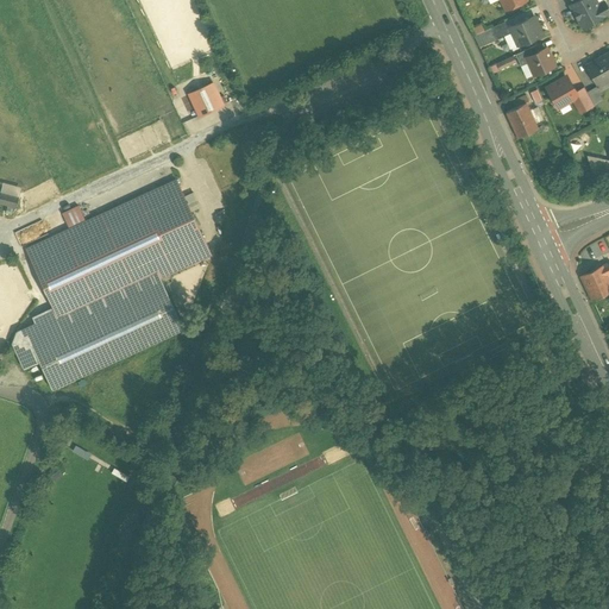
[(501,0),(507,10),(527,1),(526,0),(501,0)]
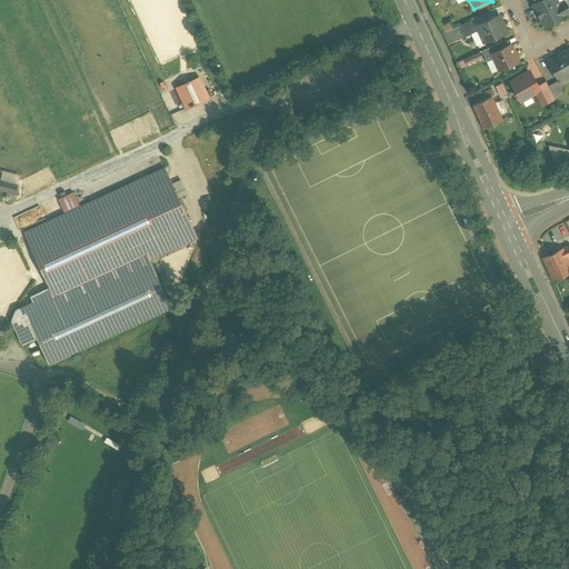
[(541,0),(533,6),(545,26),(568,12),(568,9),(565,1),(559,5),(556,0),(541,0)]
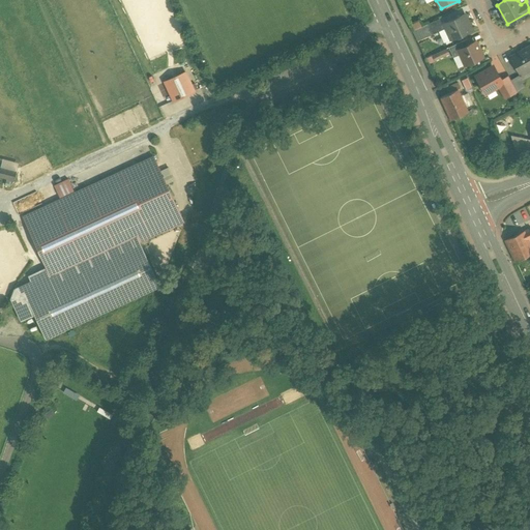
[(465,15),(444,24),(446,28),(439,31),(444,42),(472,30),(465,15)]
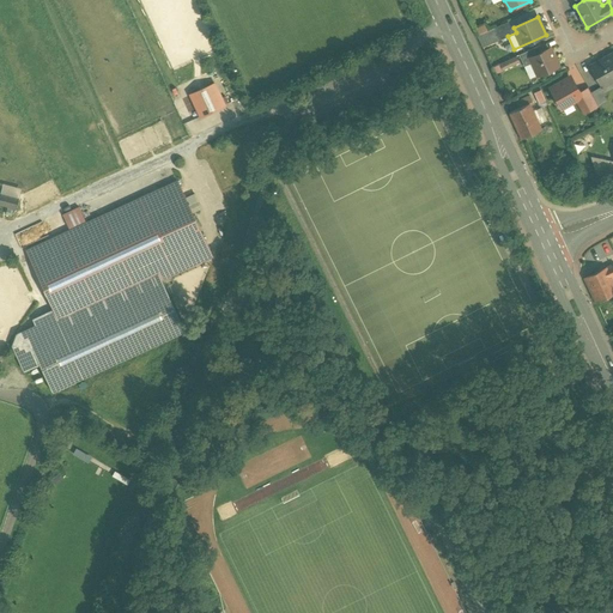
[(508,22),(495,29),(499,41),(508,36),(516,32),(514,28),(511,29),(508,22)]
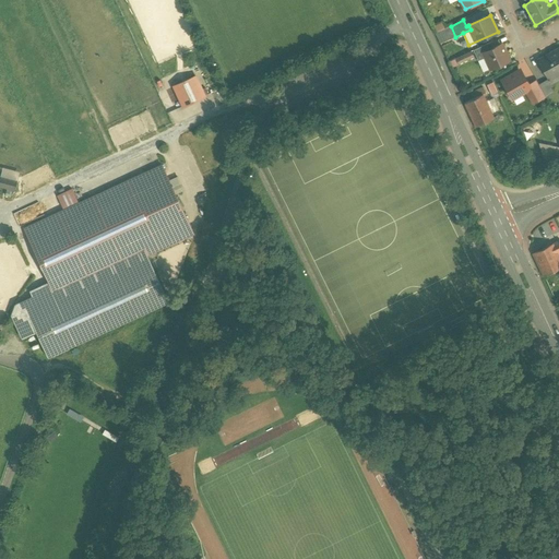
[(451,26),(436,33),(440,44),(455,37),(451,26)]
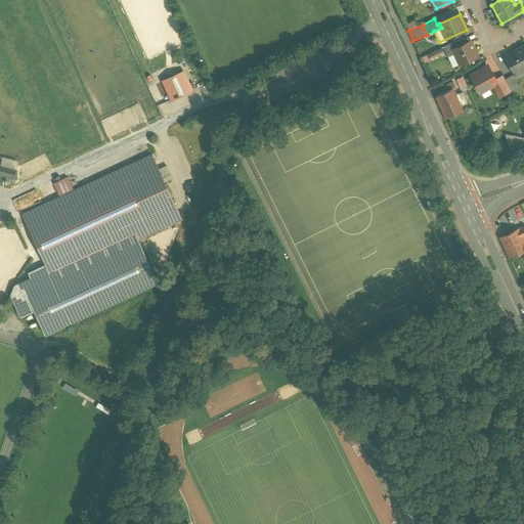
[(461,40),(443,47),(448,57),(454,54),(453,49),(463,45),(461,40)]
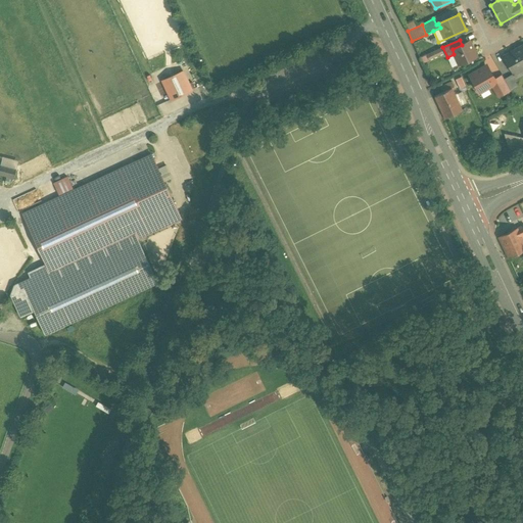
[(462,45),(453,49),(454,54),(456,57),(458,56),(461,63),(465,61),(466,62),(471,60),(471,58),(476,56),(477,55),(474,47),(472,47),(470,41),(462,45)]
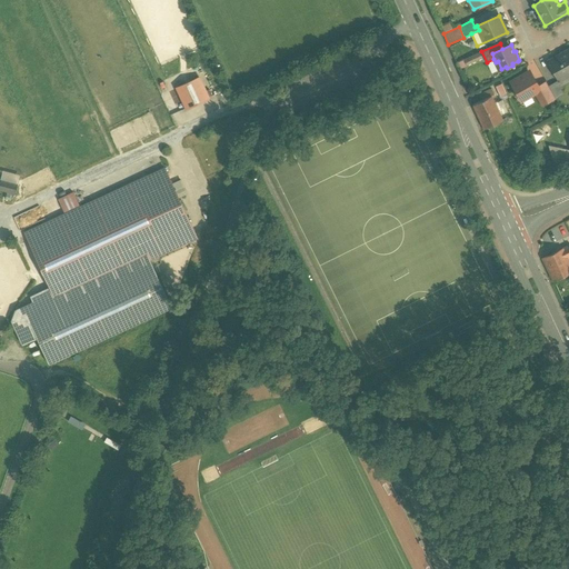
[(568,50),(559,56),(548,61),(549,62),(558,80),(559,81),(568,75),(568,73),(568,72),(568,70),(568,50)]
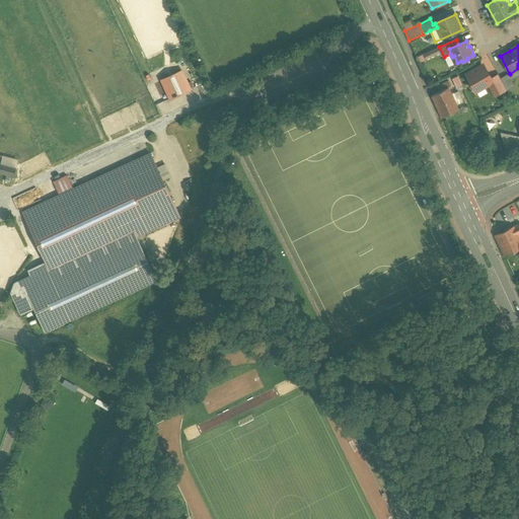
[(438,48),(418,56),(421,63),(441,54),(438,48)]
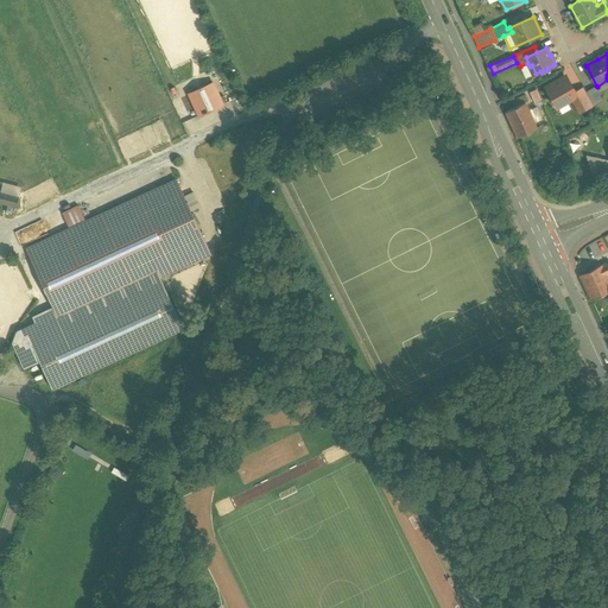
[(567,76),(545,88),(557,108),(571,100),(578,95),(576,92),(567,76)]
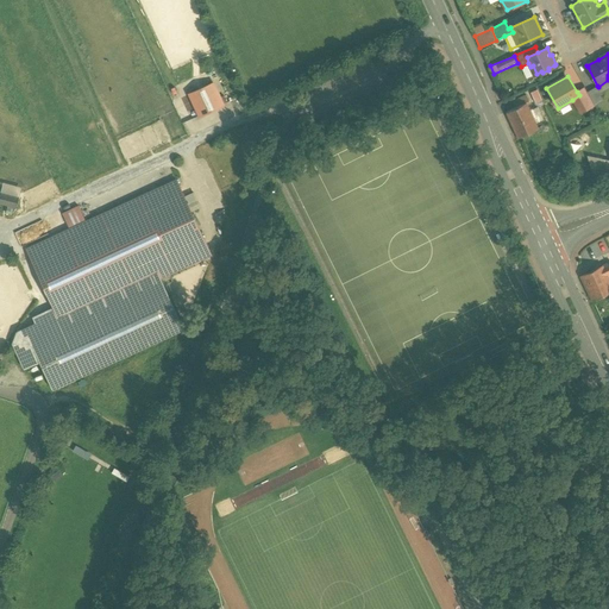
[(213,82),(187,94),(198,117),(224,105),(213,82)]
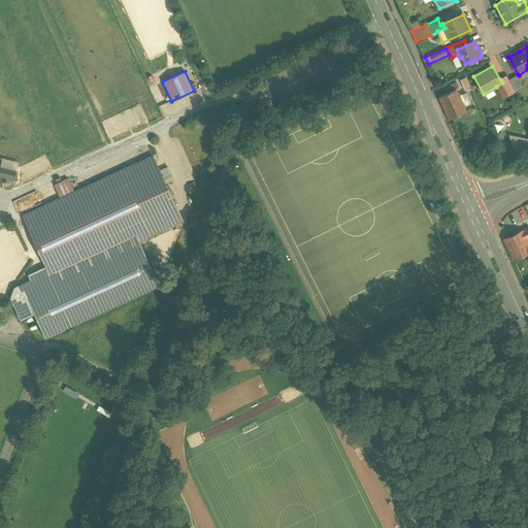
[(464,74),(458,76),(464,90),(470,87),(464,74)]
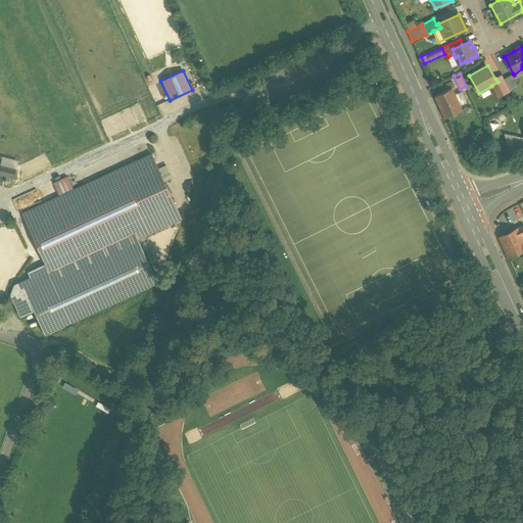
[(502,75),(495,79),(497,82),(491,86),(497,98),(511,91),(502,75)]
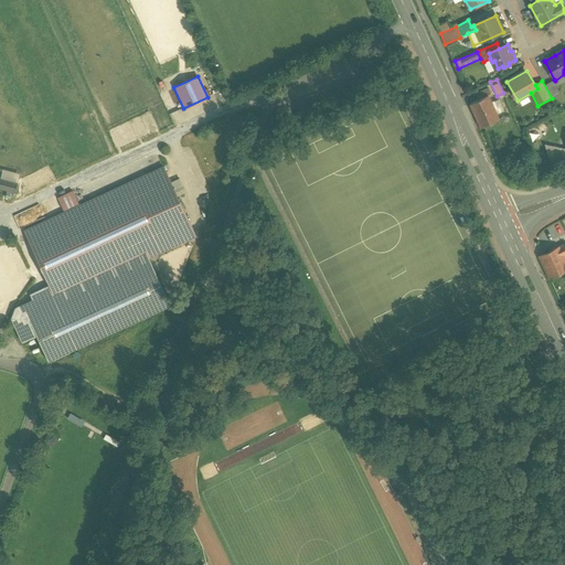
[(468,103),(479,128),(500,118),(487,87),(483,89),(487,95),(468,103)]
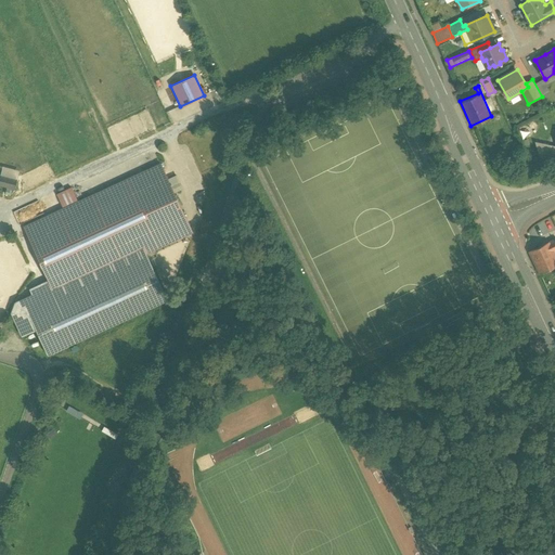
[(554,150),(554,149),(541,153),(543,159),(554,156),(554,150)]
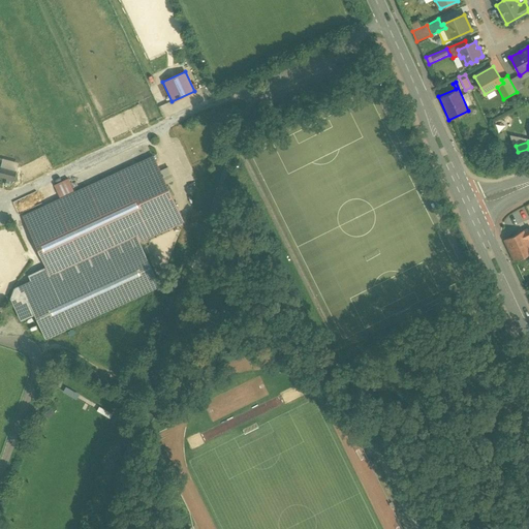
[(182,221),(152,154),(75,189),(69,176),(52,184),(58,197),(21,214),(45,269),(27,277),(30,284),(16,290),(12,301),(22,320),(35,313),(45,336),(157,286),(137,241),(182,221)]
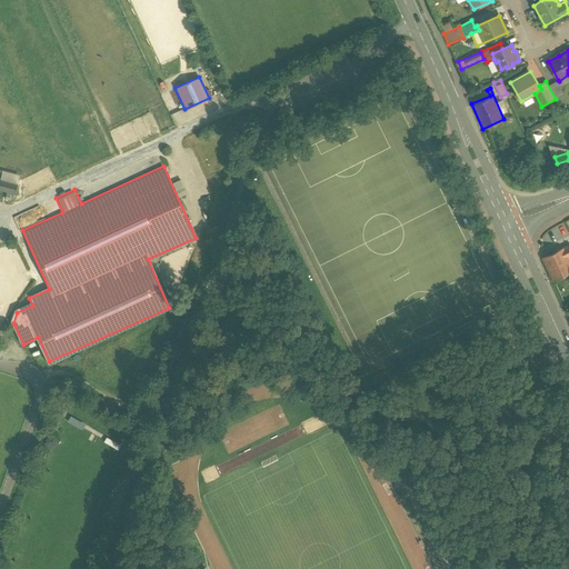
[(0,190),(15,195),(20,175),(2,170),(0,177),(0,190)]
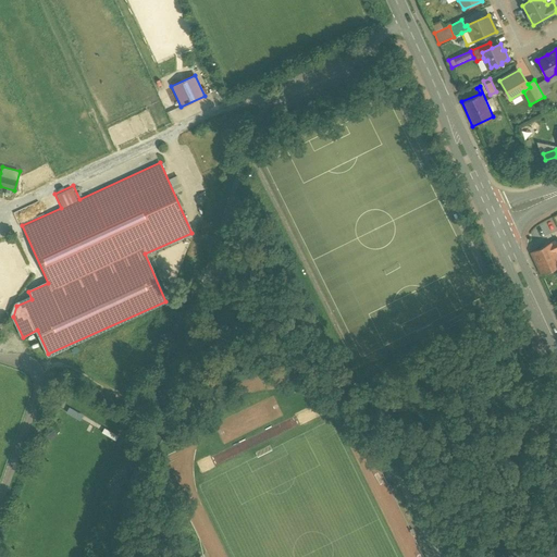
[(551,244),(532,252),(542,274),(556,265),(556,258),(555,252),(556,250),(556,240),(551,244)]
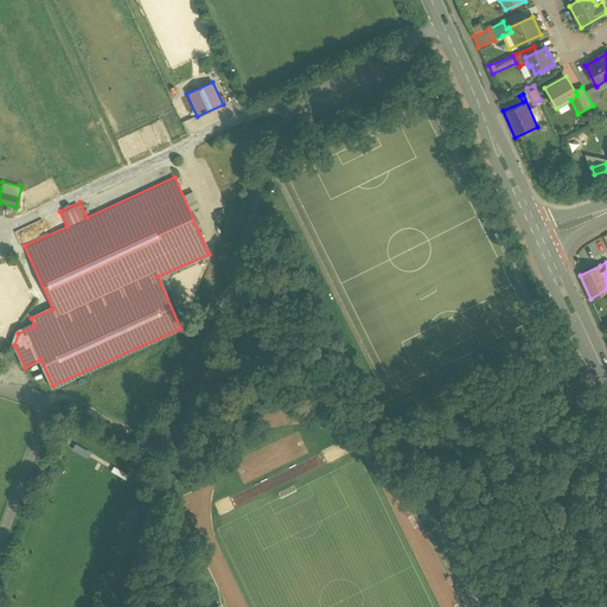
[(82,448),(78,453),(87,458),(90,453),(82,448)]
